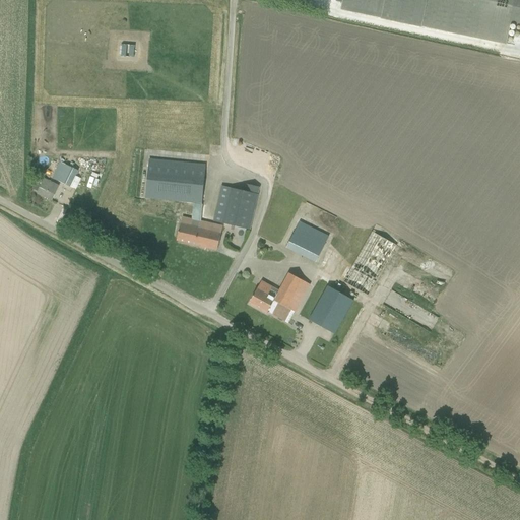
[(519,0),(336,0),(336,2),(341,4),(340,9),(382,18),(382,19),(421,27),(421,26),(502,44),(502,43),(506,44),(506,45),(510,24),(519,25),(519,0)]
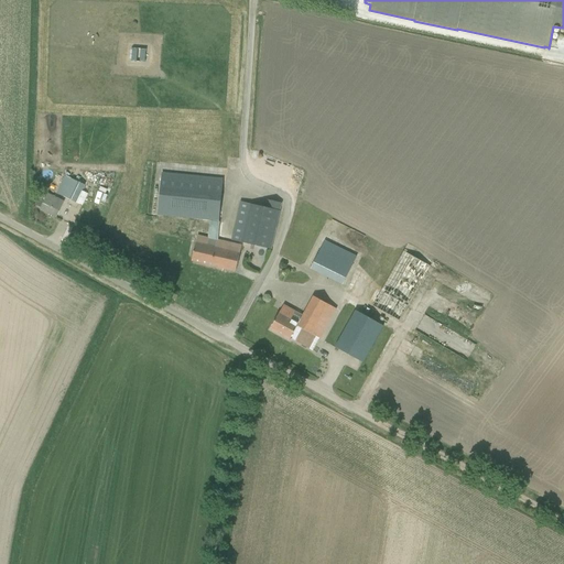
[(223,182),(161,176),(158,215),(209,220),(208,238),(217,240),(223,182)]
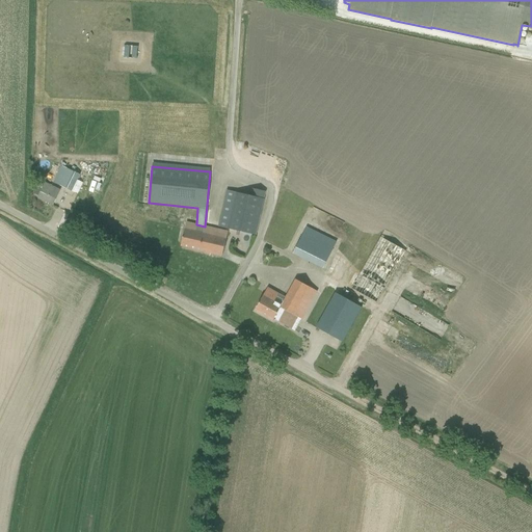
[(77,174),(70,169),(61,187),(69,191),(77,174)]
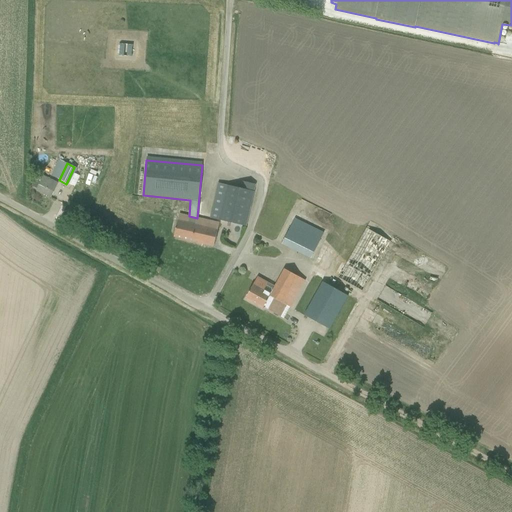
[(43,177),(40,182),(36,191),(51,198),(57,184),(43,177)]
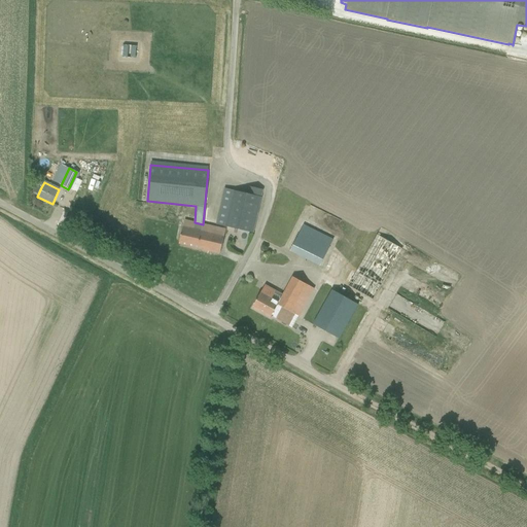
[(260,197),(262,189),(249,186),(248,195),(224,188),(216,224),(252,233),(260,197)]
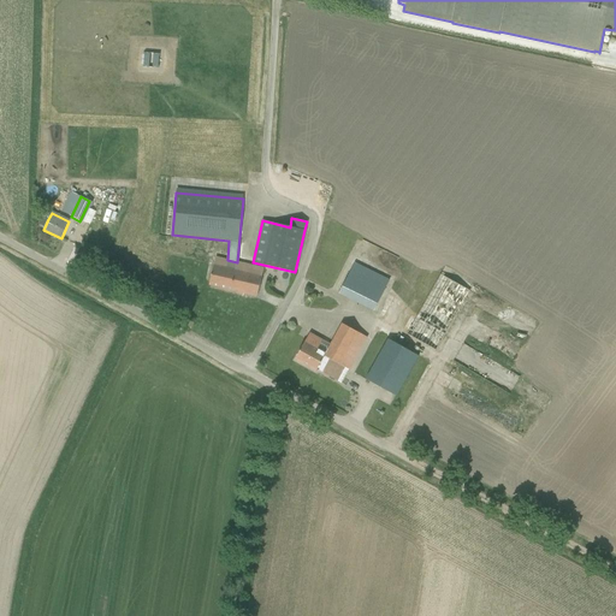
[(202,259),(205,246),(182,241),(178,254),(202,259)]
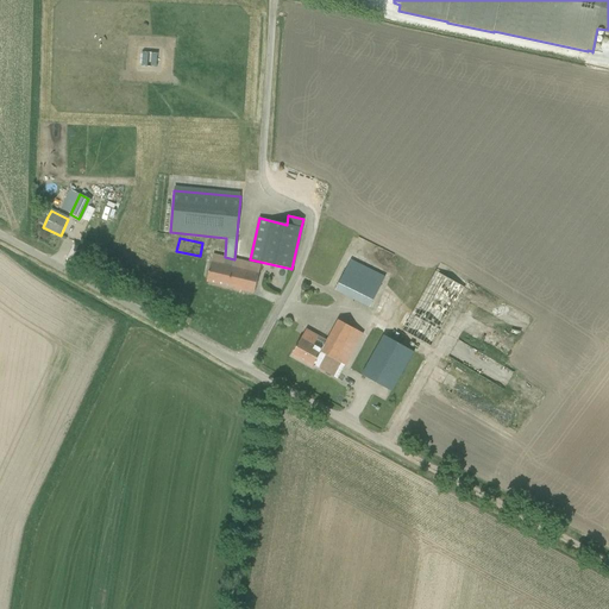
[(234,259),(225,257),(213,255),(207,282),(255,294),(261,265),(234,259)]
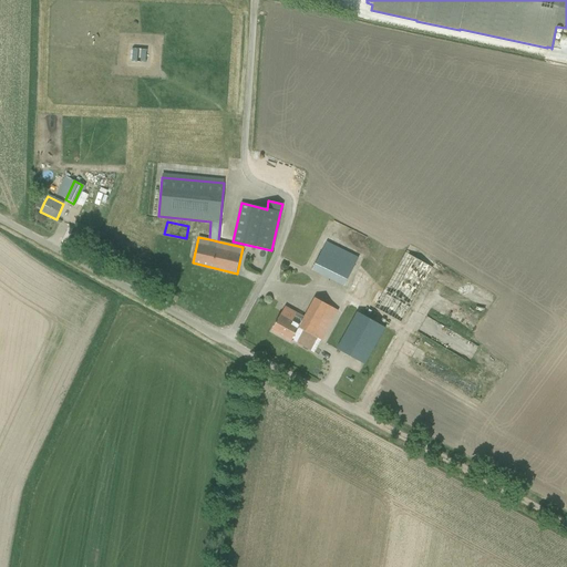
[(312,270),(344,286),(359,258),(327,241),(312,270)]
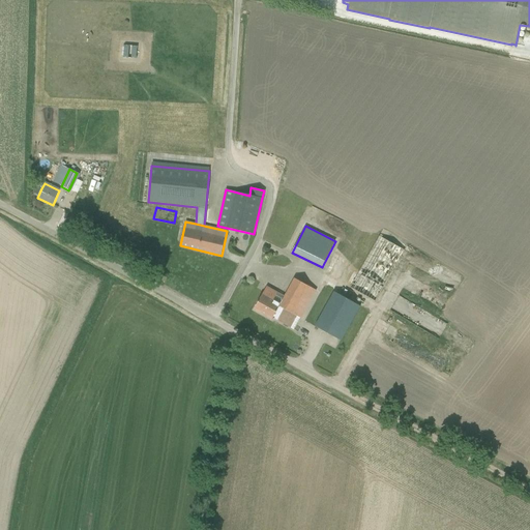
[(376,301),(404,249),(378,235),(350,287),(376,301)]
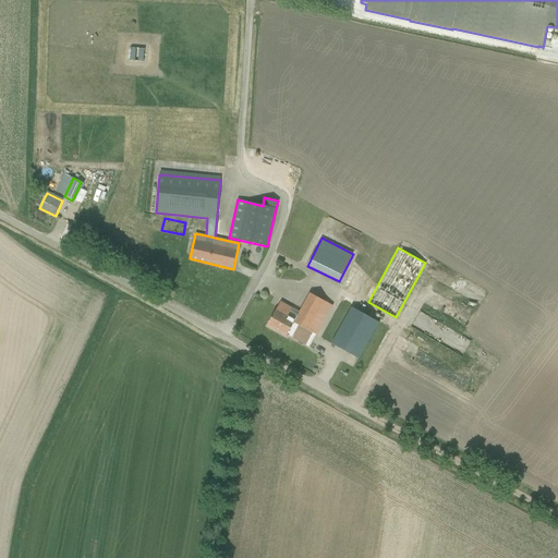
[(300,313),(280,302),(267,326),(286,337),(287,335),(292,338),(291,339),(302,346),(310,331),(316,336),(332,305),(310,293),(300,313)]
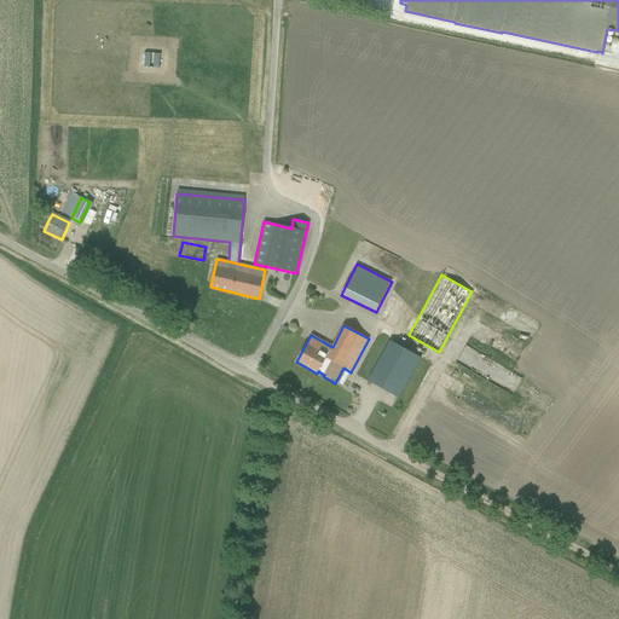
[(379,335),(363,364),(357,375),(409,404),(431,365),(379,335)]
